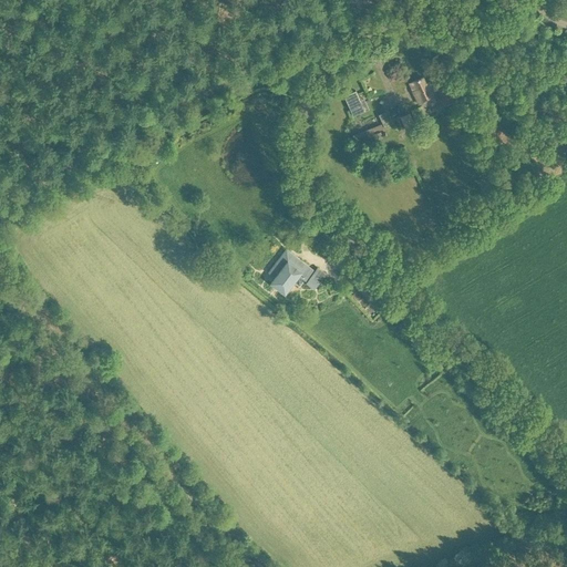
[(426,83),(423,78),(410,83),(420,103),(436,94),(441,92),(446,103),(457,98),(450,79),(437,84),(440,89),(435,91),(431,81),(426,83)]
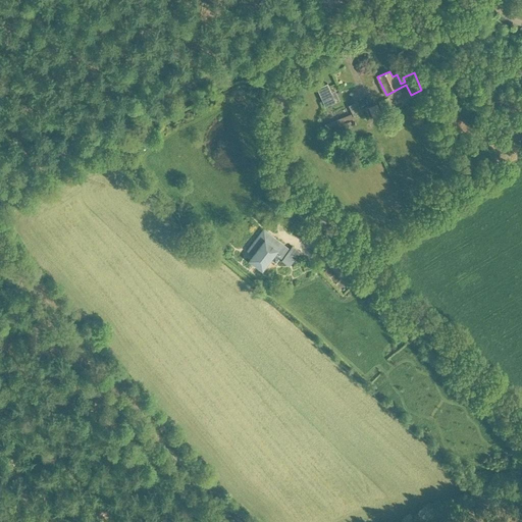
[(331,92),(327,84),(316,88),(322,101),(333,96),(331,92)]
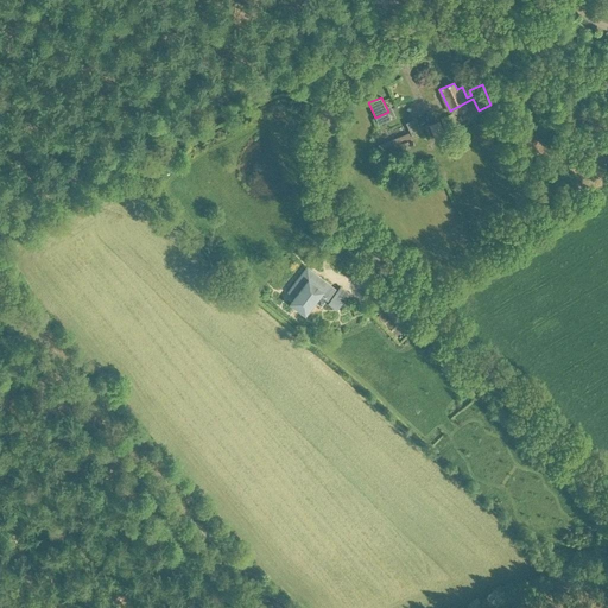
[(411,120),(416,133),(425,130),(420,116),(411,120)]
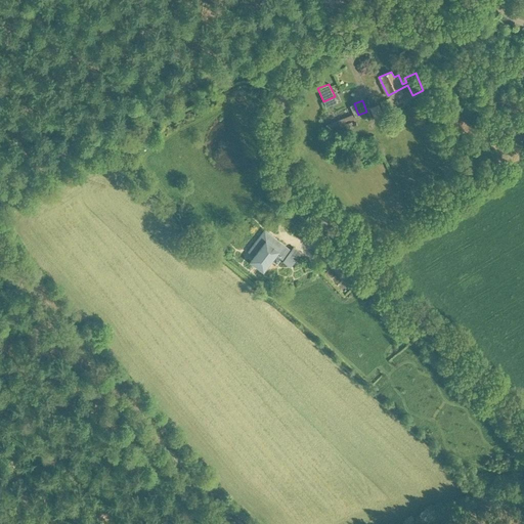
[(376,121),(385,117),(379,103),(370,107),(376,121)]
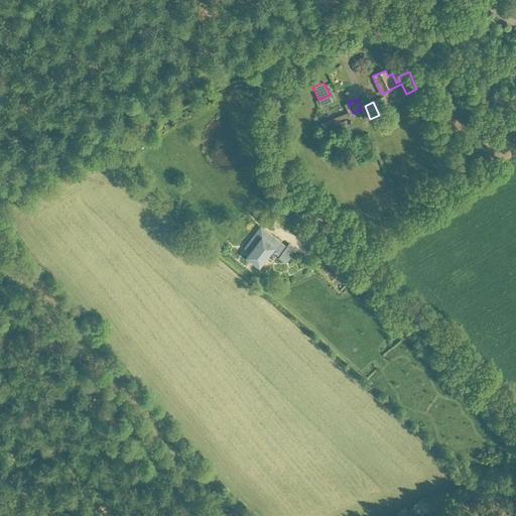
[(345,114),(321,123),(324,126),(346,117),(345,114)]
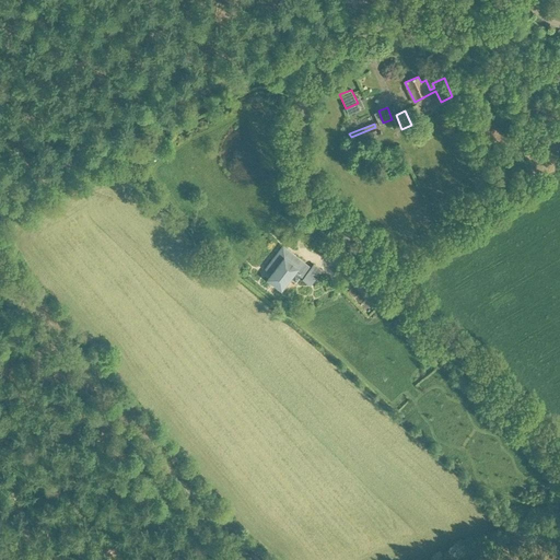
[(311,266),(283,245),(265,268),(271,272),(267,279),(282,290),(291,278),(296,282),(301,276),(303,277),(302,278),(311,284),(322,269),(313,264),(311,266)]
